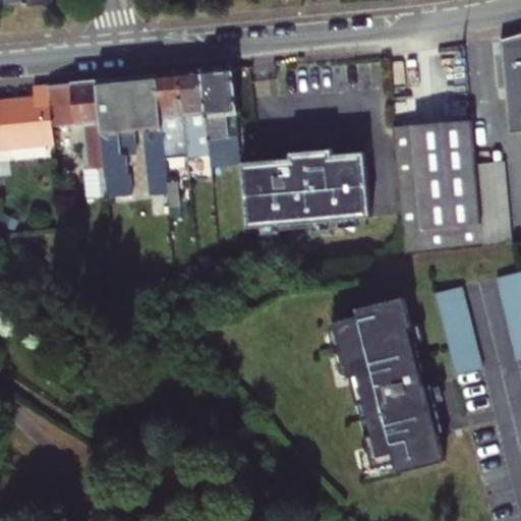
[(520,132),(520,35),(496,42),(504,134),(520,132)]
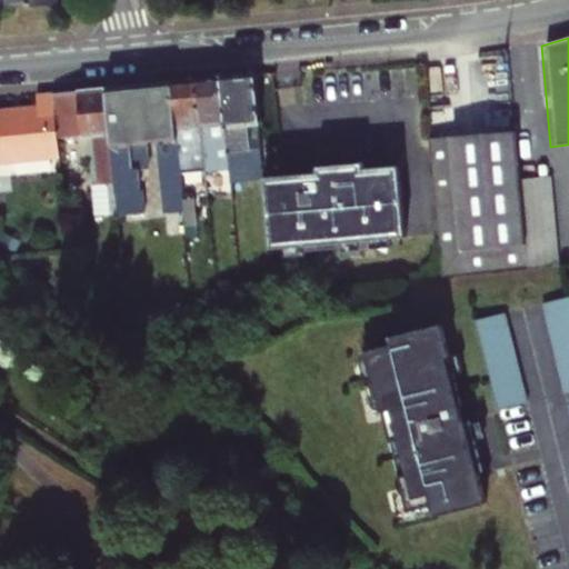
[(255,76),(221,79),(229,168),(230,182),(251,180),(246,122),(259,121),(255,76)]
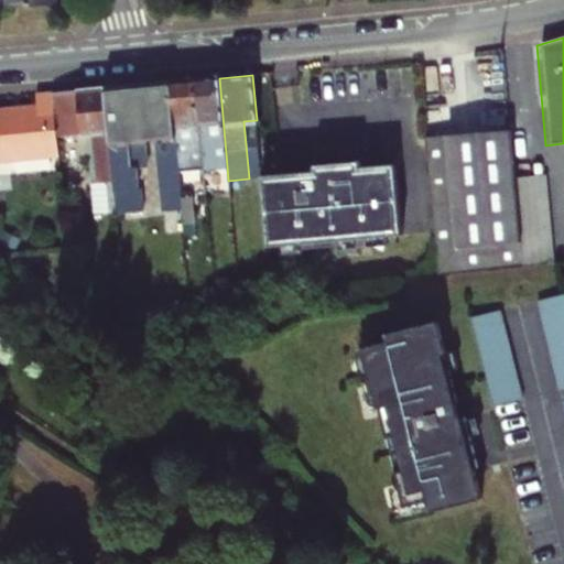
[(227,166),(219,78),(194,80),(203,170),(227,166)]
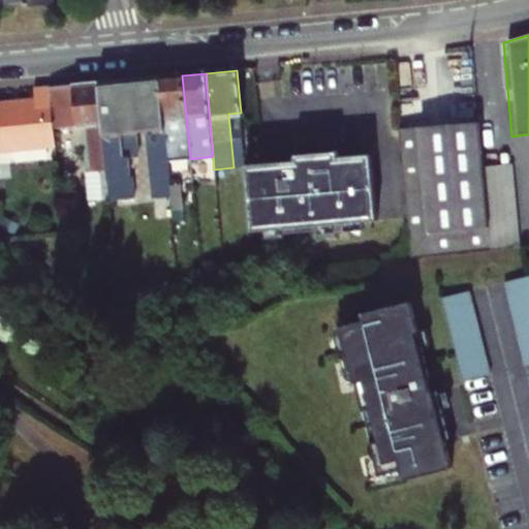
[(190,159),(182,75),(159,78),(167,160),(190,159)]
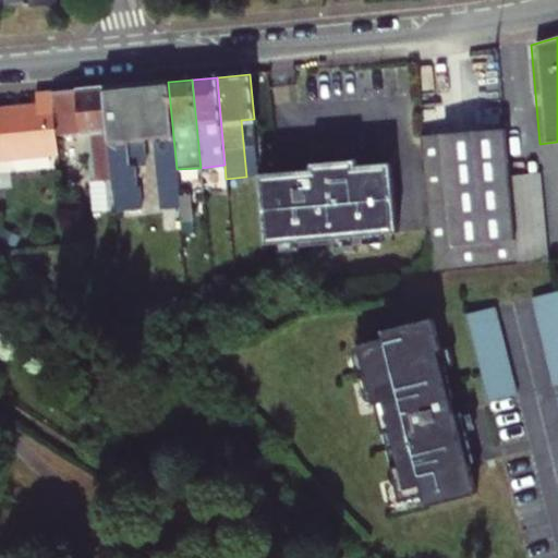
[(177,169),(168,82),(104,87),(113,191),(137,189),(135,166),(144,165),(144,155),(142,140),(154,137),(156,154),(160,197),(179,196),(177,169)]
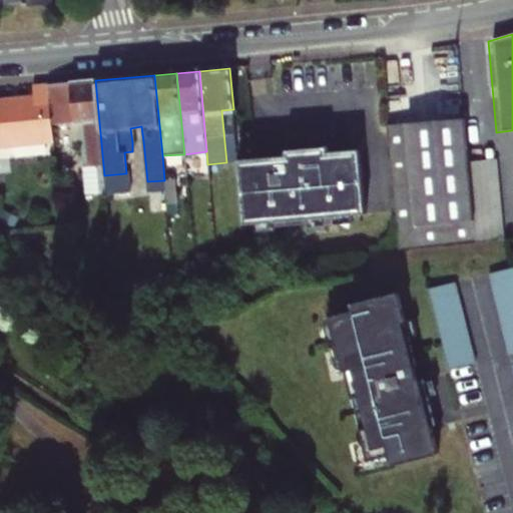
[(86,195),(106,193),(104,175),(95,80),(48,85),(52,125),(74,124),(75,131),(76,144),(81,143),(86,195)]
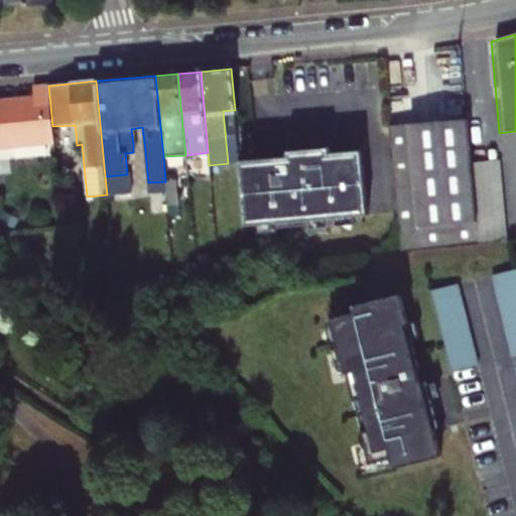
[(33,99),(0,101),(0,146),(52,142),(47,86),(32,87),(33,99)]
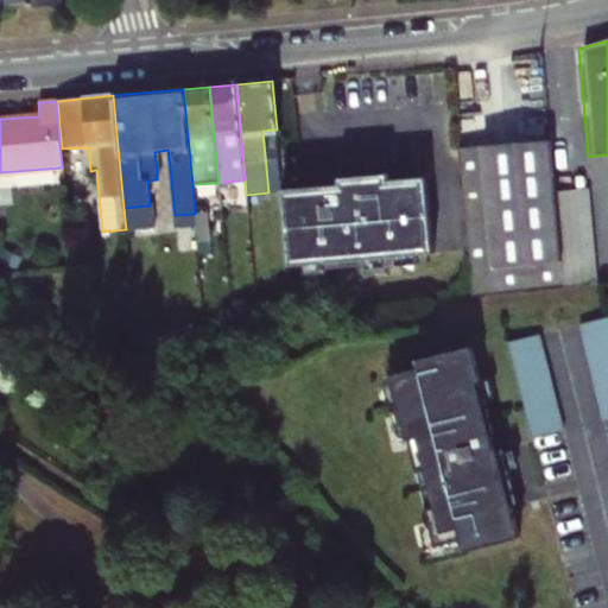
[(588,189),(555,190),(550,139),(458,149),(466,232),(472,297),(596,283),(588,189)]
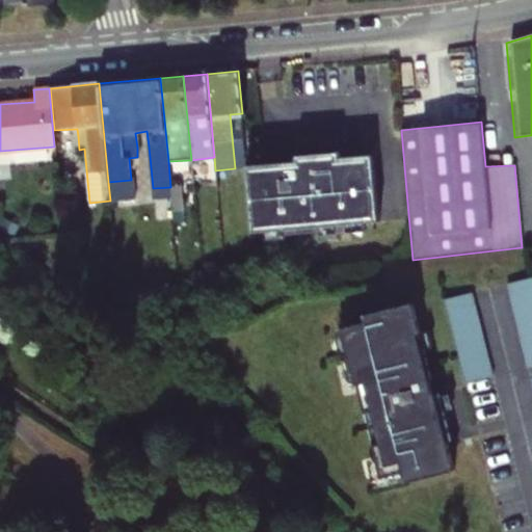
[(55,139),(78,136),(77,129),(54,130),(55,139)]
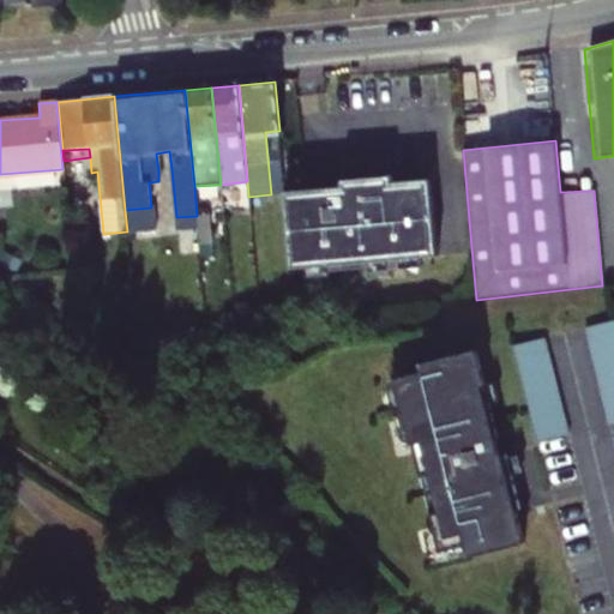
[(158,170),(172,169),(169,151),(156,154),(158,170)]
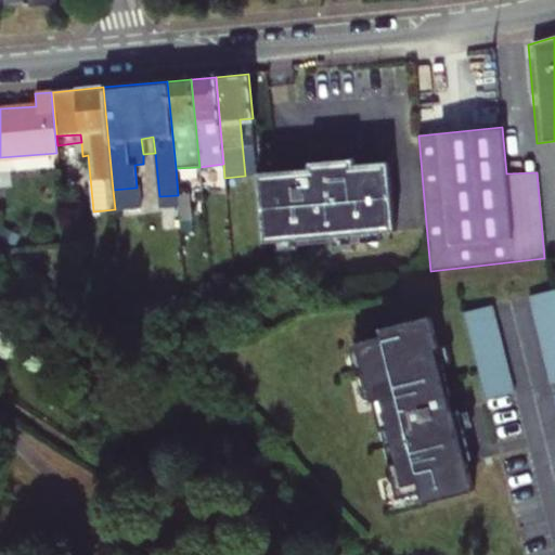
[(394,231),(388,162),(353,165),(352,158),(308,163),(309,168),(256,173),(262,243),(276,242),(297,240),(297,245),(360,240),(360,234),(381,232),(394,231)]
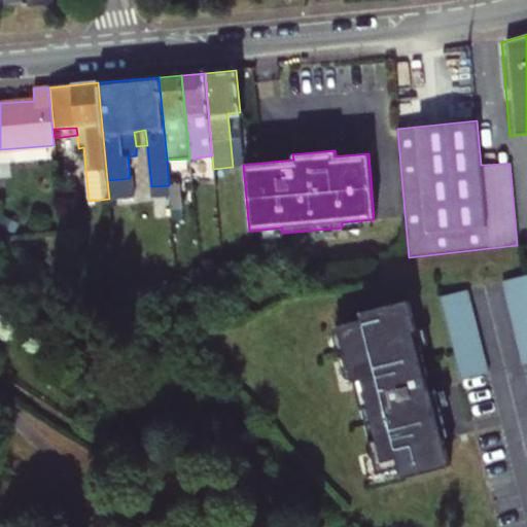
[(178,211),(175,185),(169,185),(171,212),(178,211)]
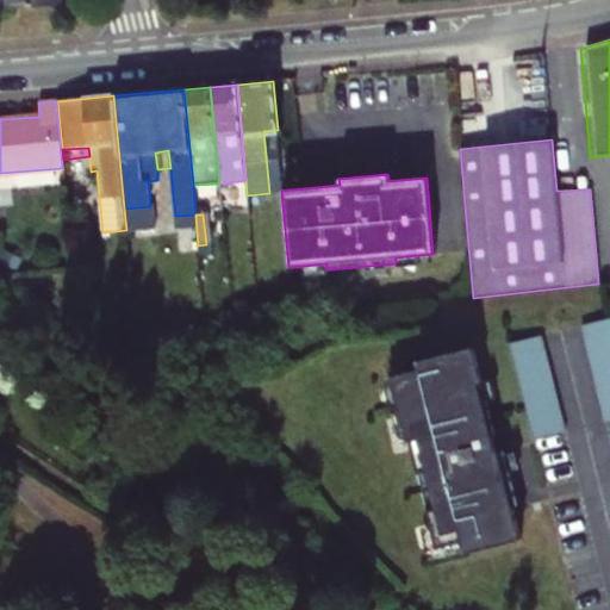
[(149,317),(135,318),(136,336),(150,335),(149,317)]
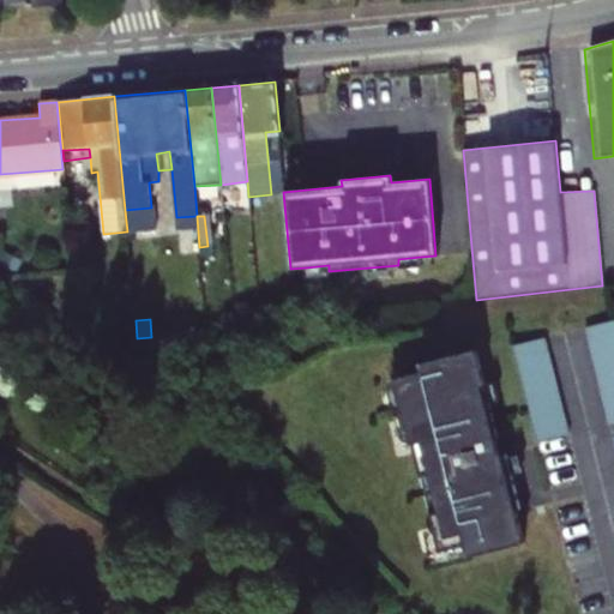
[(613,323),(587,331),(611,427),(613,426),(613,323)]
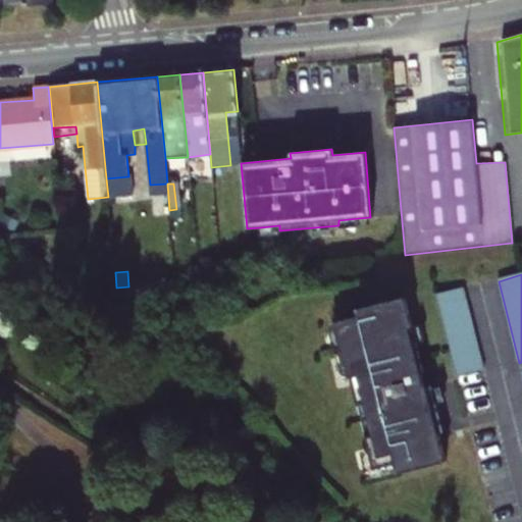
[(437,297),(458,379),(484,372),(464,290),(437,297)]
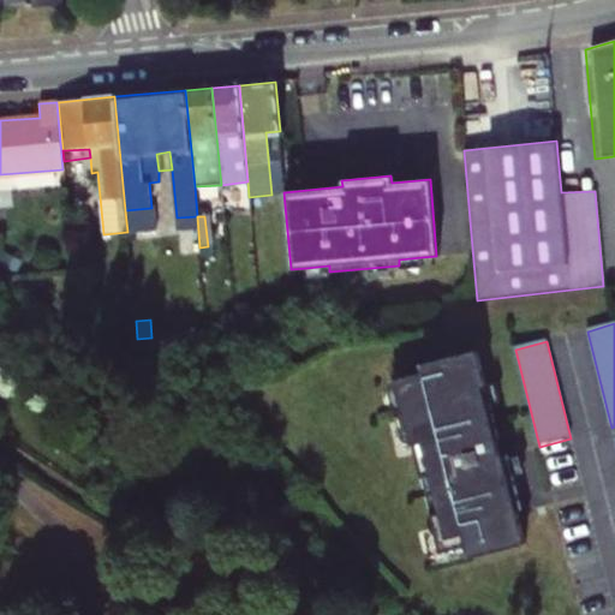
[(470,554),(525,541),(517,508),(521,508),(517,485),(509,457),(508,453),(500,454),(496,437),(500,436),(490,401),(487,384),(477,348),(422,363),(424,371),(395,378),(398,384),(411,437),(422,476),(431,473),(441,511),(431,513),(435,529),(441,550),(467,544),(470,554)]
